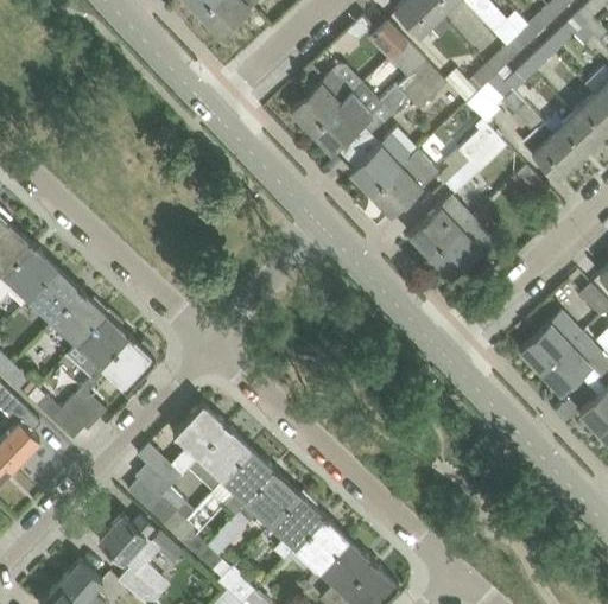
[(190,0),(202,12),(214,0),(190,0)]
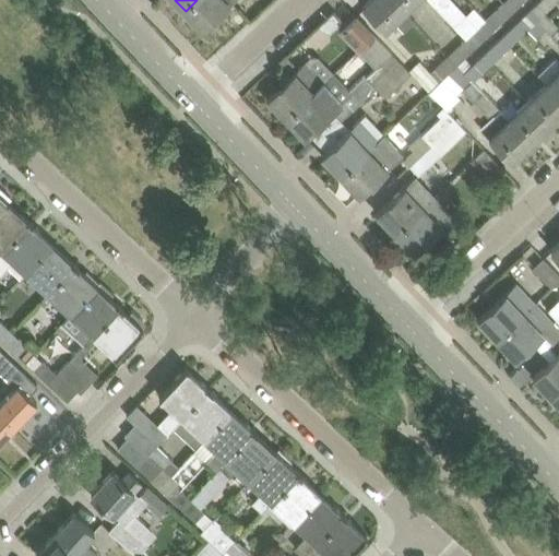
[(197,0),(186,11),(203,30),(201,32),(202,34),(237,0),(197,0)]
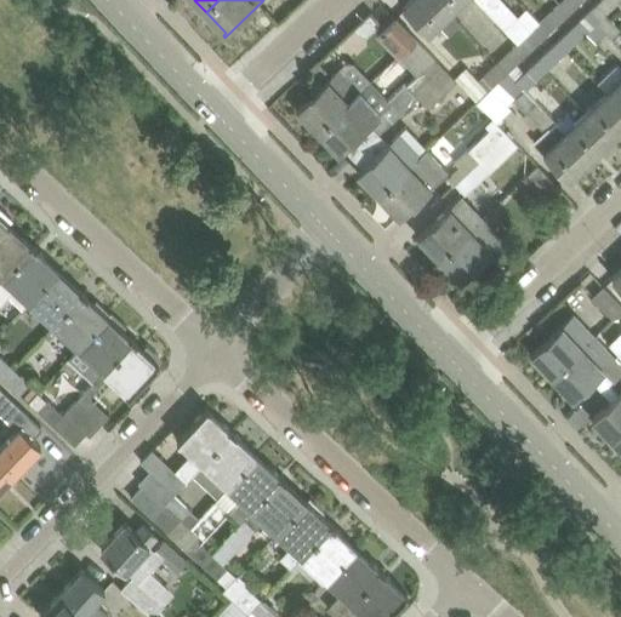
[(411,0),(403,10),(427,35),(437,26),(448,36),(460,26),(449,15),(433,0),(411,0)]
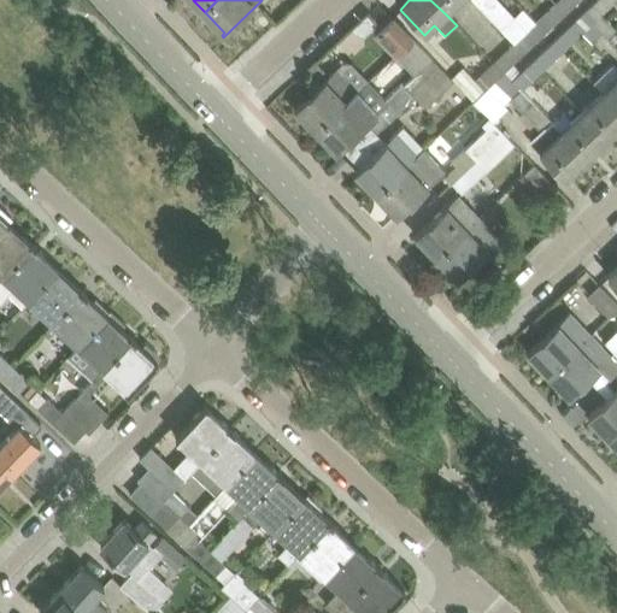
[(460,0),(430,0),(446,15),(460,0)]
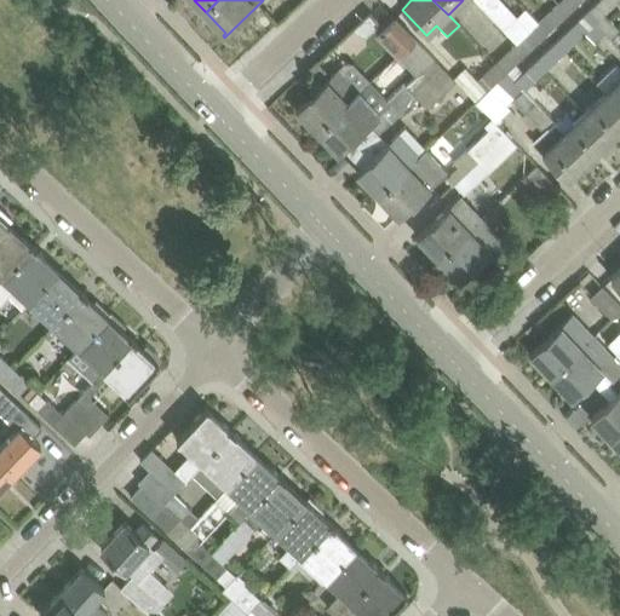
[(552,0),(557,5),(568,17),(586,0),(552,0)]
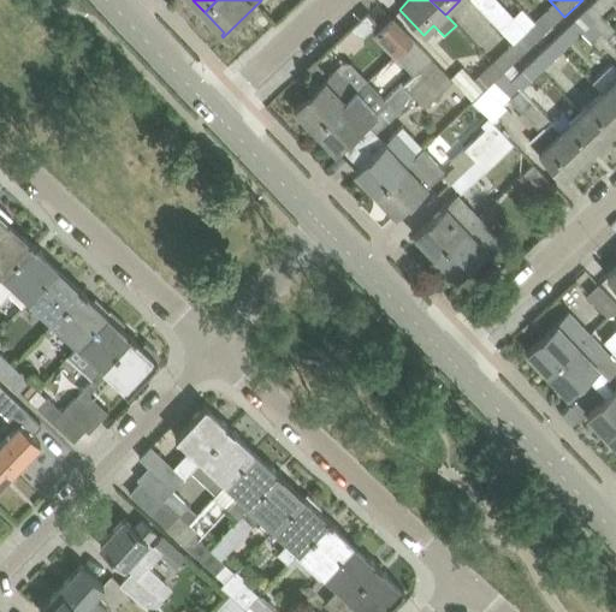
[(615,0),(597,0),(581,16),(602,37),(612,48),(615,45),(615,33),(600,17),(615,0)]
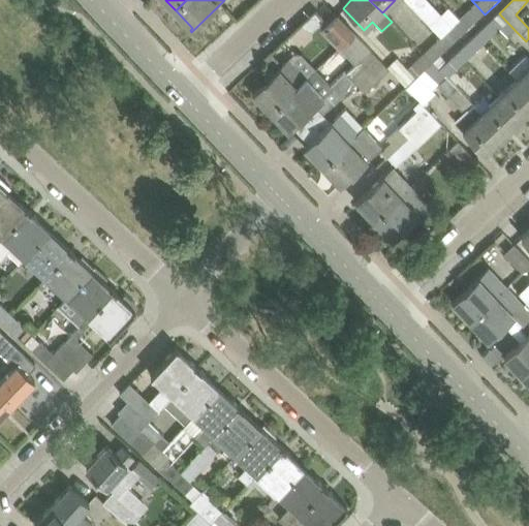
[(475,4),(459,21),(468,31),(485,14),(475,4)]
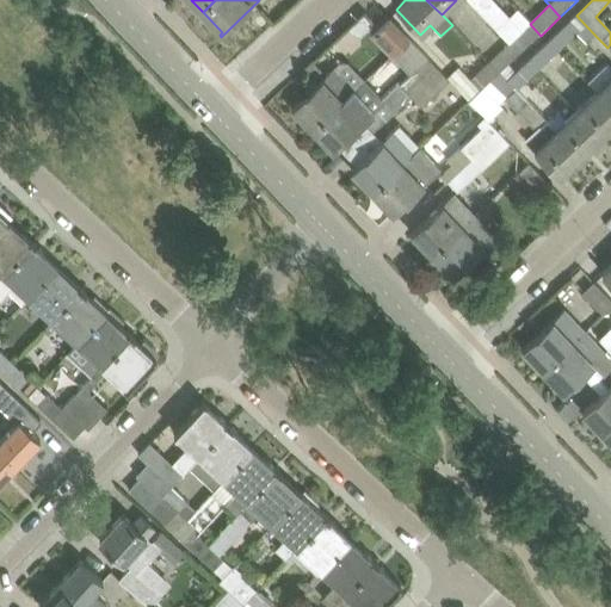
[(508,45),(519,56),(541,36),(530,24),(517,11),(507,20),(508,23),(498,33),(508,45)]
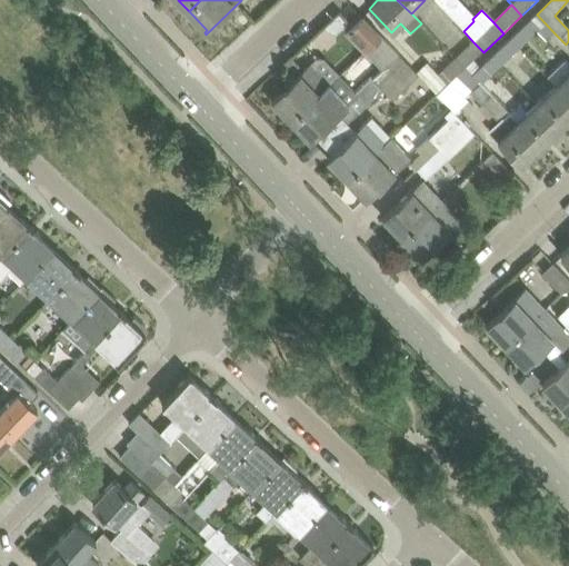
[(537,15),(509,40),(519,50),(537,35),(546,45),(556,35),(537,15)]
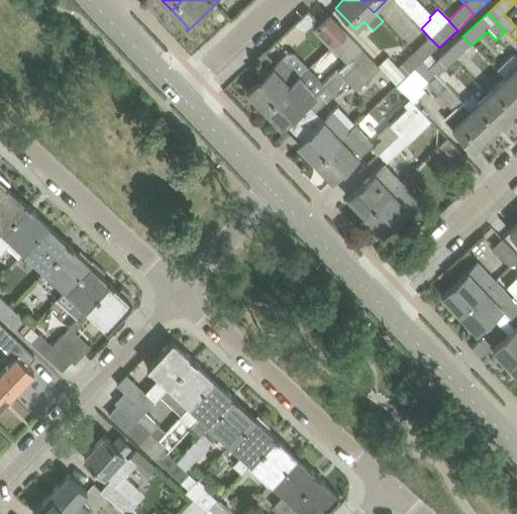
[(330,48),(336,43),(345,33),(328,17),(319,25),(313,31),(330,48)]
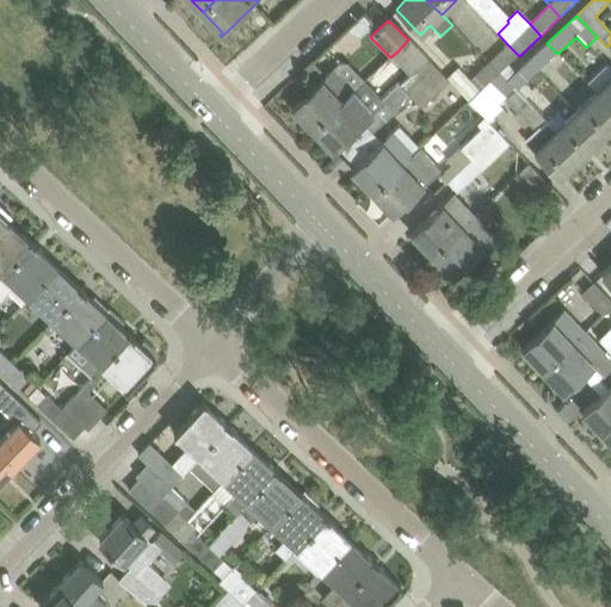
[(438,72),(409,43),(394,59),(411,78),(400,87),(411,98),(438,72)]
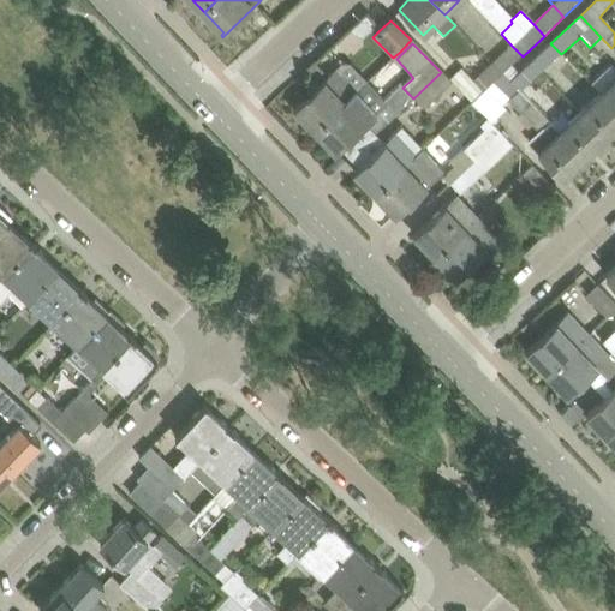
[(561,54),(550,43),(531,61),(541,73),(561,54)]
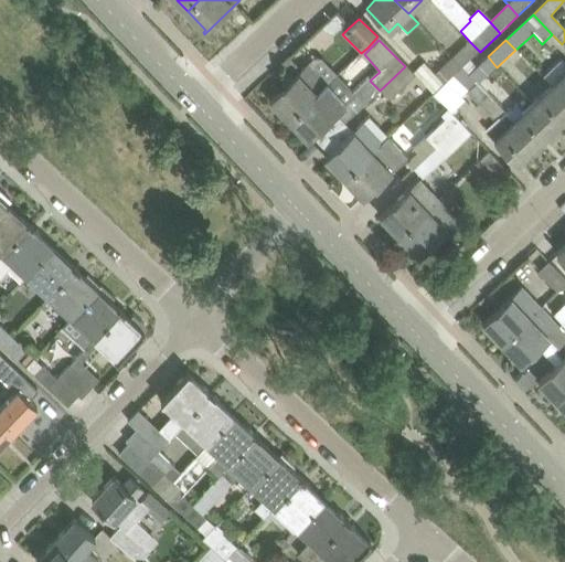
[(480,52),(470,42),(451,60),(460,69),(471,60),(480,52)]
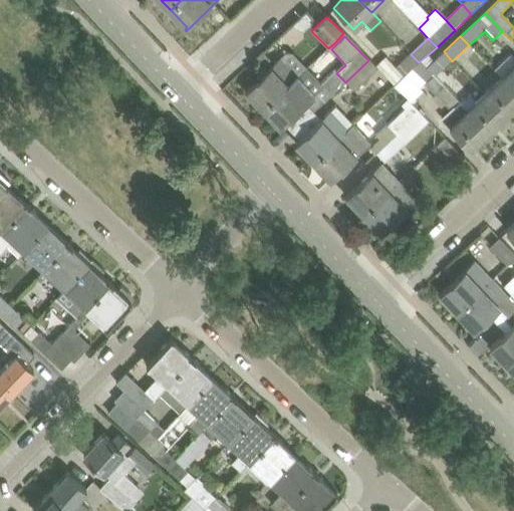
[(444,51),(434,60),(425,68),(442,86),(460,70),(452,61),(444,51)]
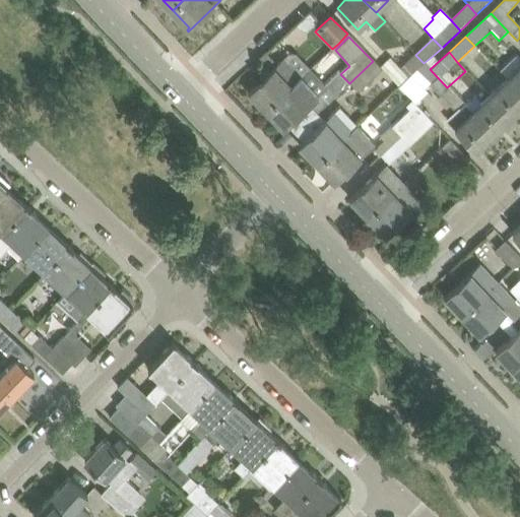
[(380,68),(381,68),(397,87),(424,63),(415,55),(400,69),(390,59),(380,68)]
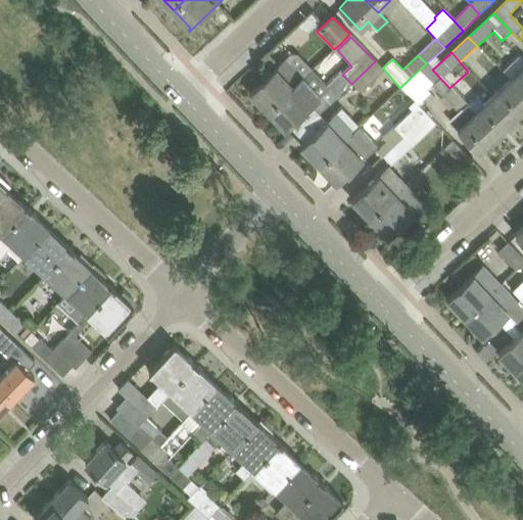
[(436,55),(426,63),(399,88),(407,94),(432,69),(441,61),(436,55)]
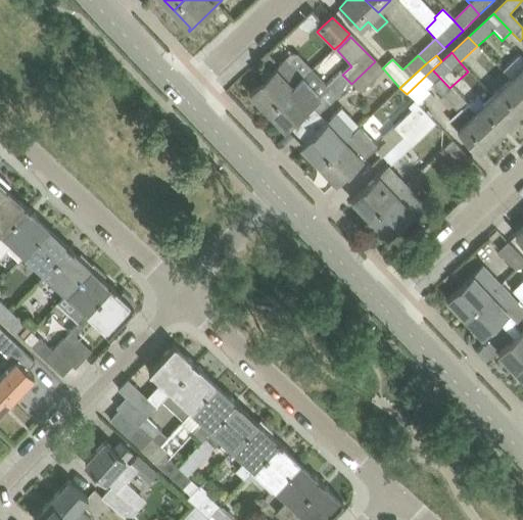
[(522,59),(519,55),(502,71),(510,80),(522,93),(522,59)]
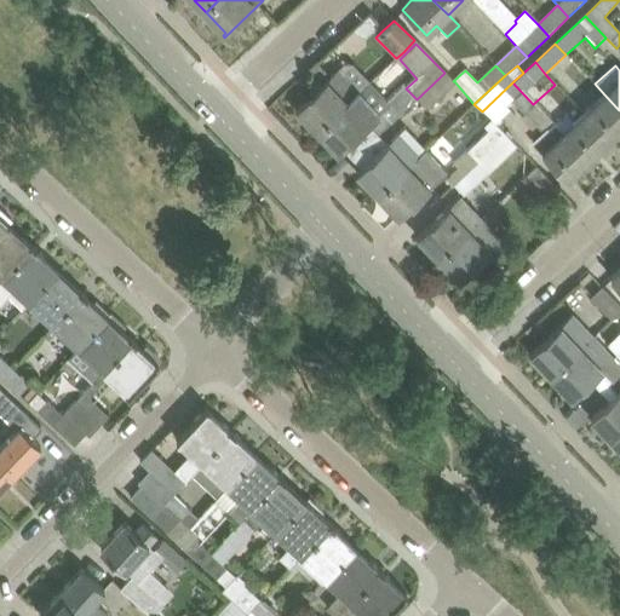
[(298,114),(300,111),(320,132),(359,93),(338,72),(296,113),(298,114)]
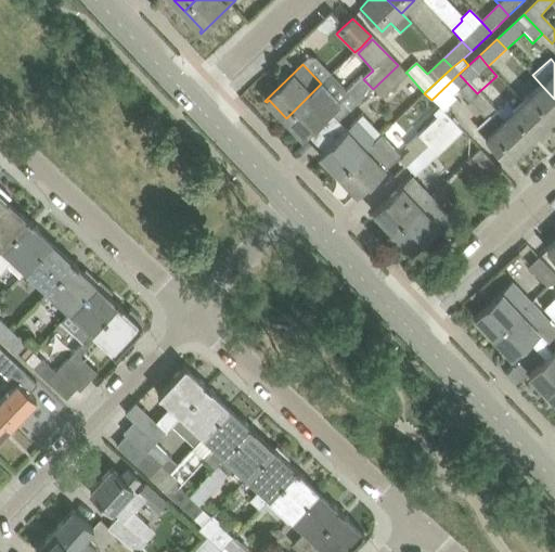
[(408,75),(398,65),(373,89),(383,99),(408,75)]
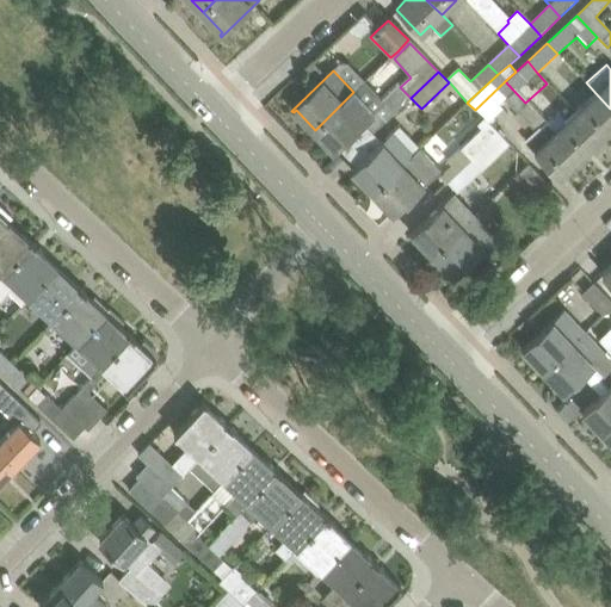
[(505,81),(475,110),(488,125),(489,124),(489,123),(503,110),(499,106),(505,101),(535,132),(524,142),(559,179),(580,159),(555,132),(554,134),(548,127),(525,103),(505,81)]
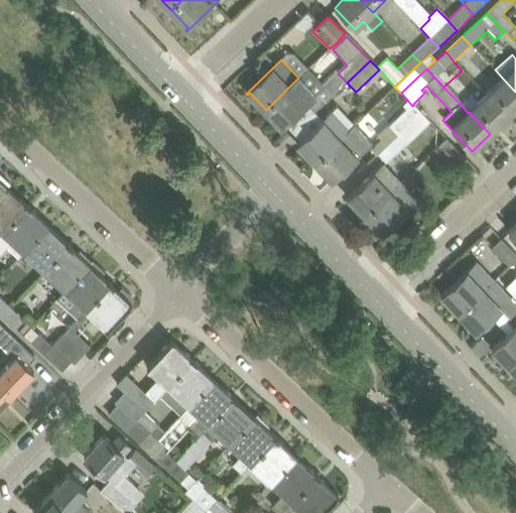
[(324,90),(306,72),(299,79),(298,78),(266,110),(282,126),(280,129),(281,130),(324,90)]
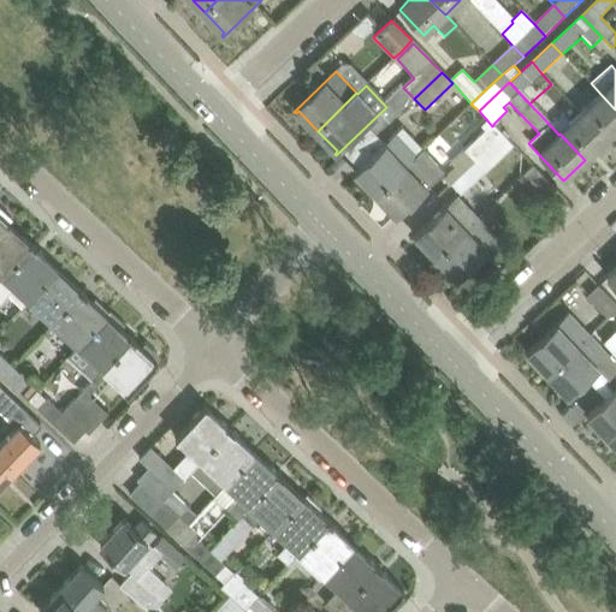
[(580,114),(605,141),(615,130),(615,110),(600,94),(580,114)]
